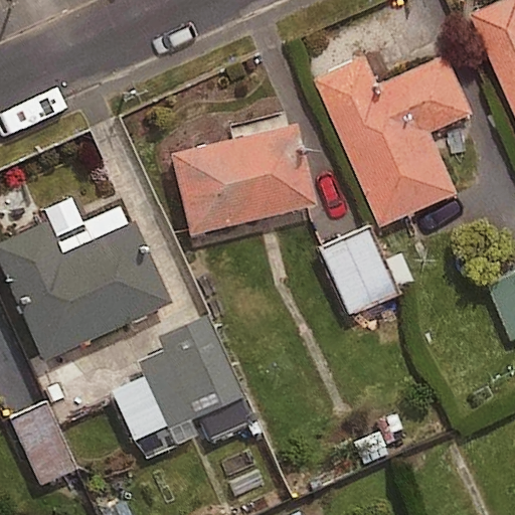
[(514,0),(499,0),(477,10),(514,96),(514,0)]
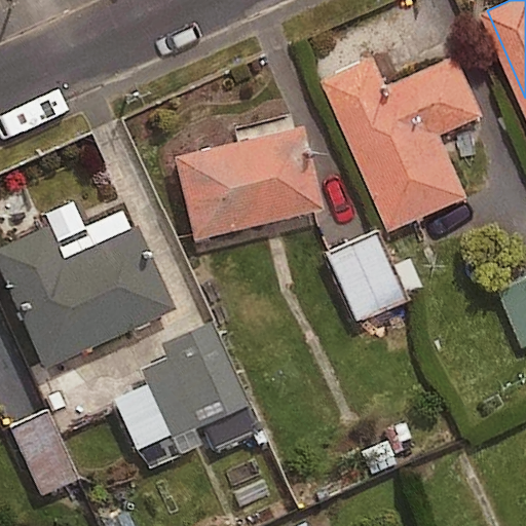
[(488,112),(461,53),(393,83),(379,53),(326,77),(395,230),(474,194),(446,132),(488,112)]
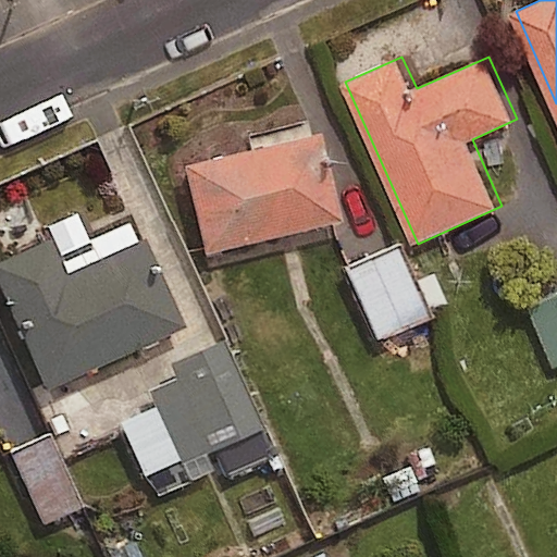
[(345,223),(323,135),(187,168),(208,257),(345,223)]
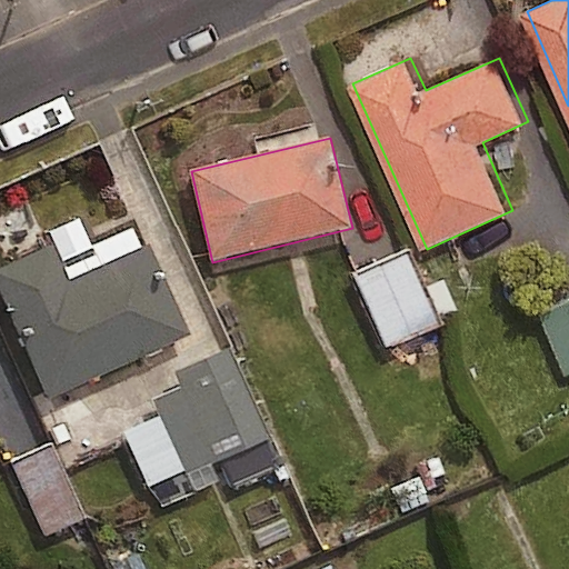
[(190,337),(150,248),(70,283),(55,247),(0,270),(0,288),(49,399),(190,337)]
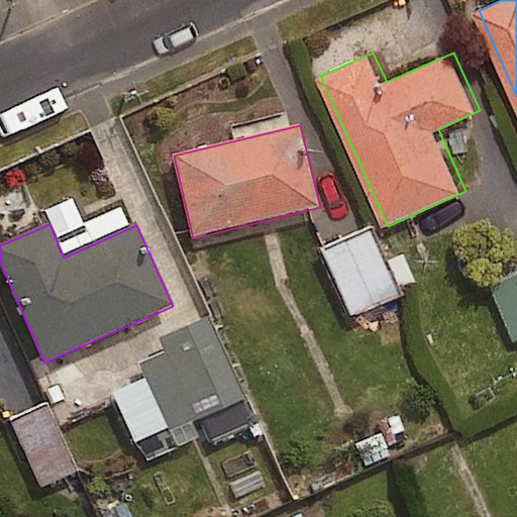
[(381,262),(367,228),(319,248),(346,311),(412,283),(399,253),(381,262)]
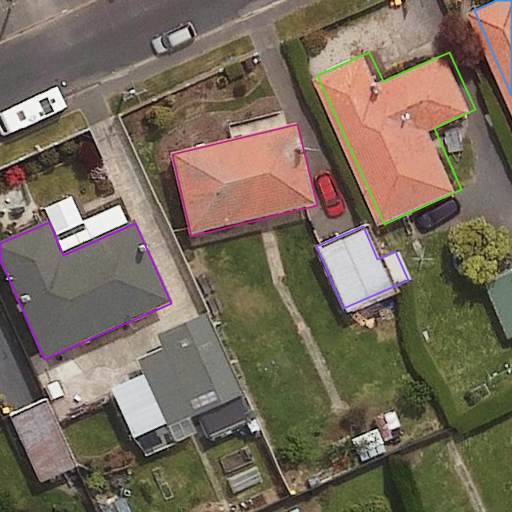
[(511,327),(511,263),(484,274),(506,330),(511,327)]
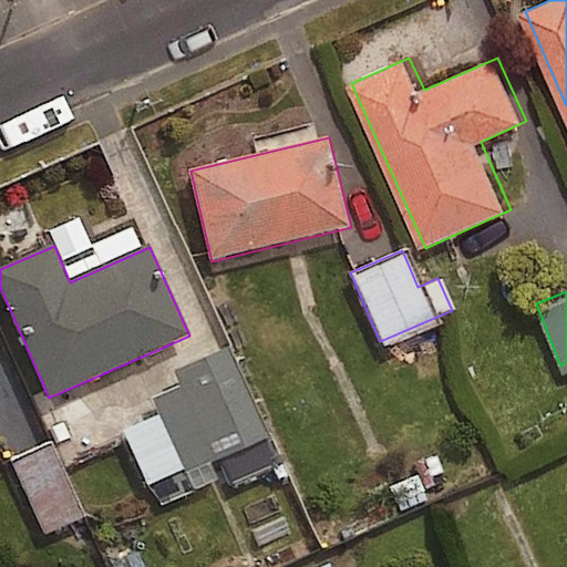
[(143,483),(156,476),(165,497),(210,476),(202,456),(214,451),(228,482),(275,462),(222,342),(176,363),(184,382),(147,398),(154,411),(119,428),(143,483)]
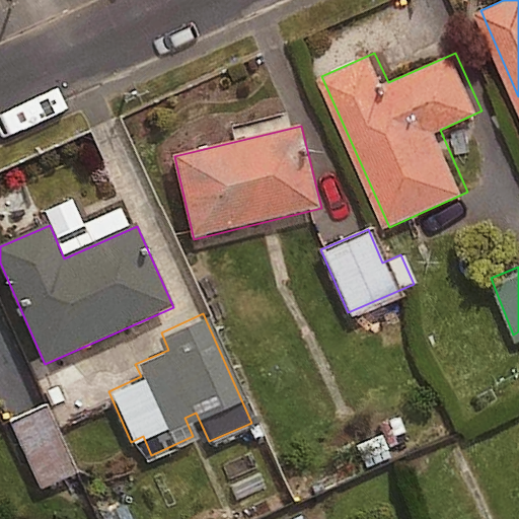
[(71,469),(43,406),(7,422),(36,485),(71,469)]
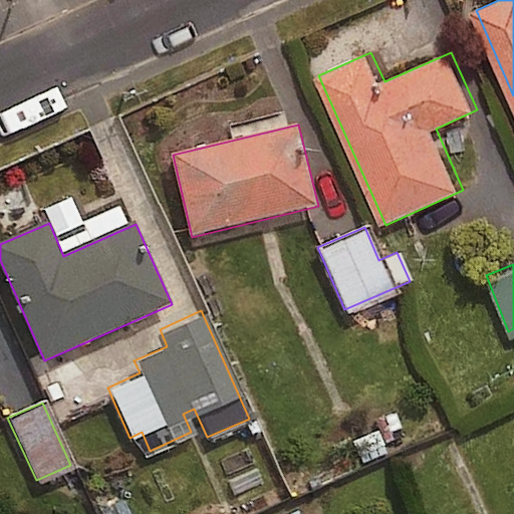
All buildings are outlined.
